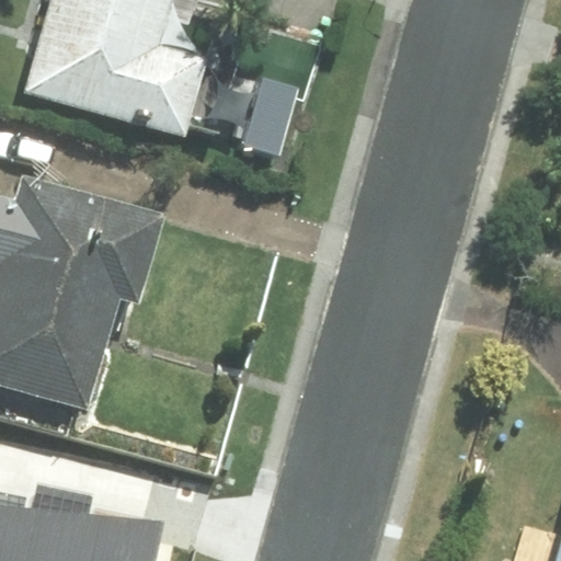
[(157,46),(169,0),(52,0),(26,92),(185,137),(207,60),(157,46)]
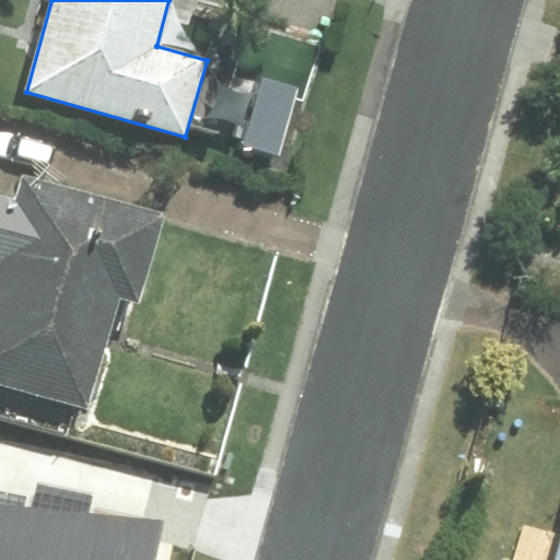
[(140,302),(164,217),(24,178),(18,201),(0,196),(0,382),(89,407),(119,296),(140,302)]
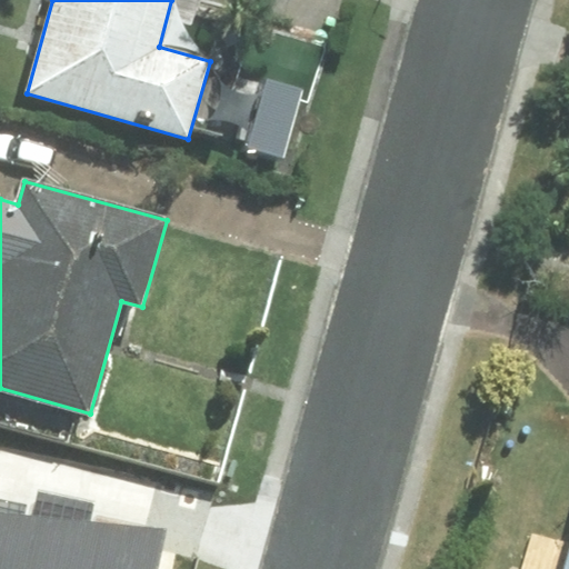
[(65,568),(72,533),(11,521),(10,529),(1,568),(65,568)]
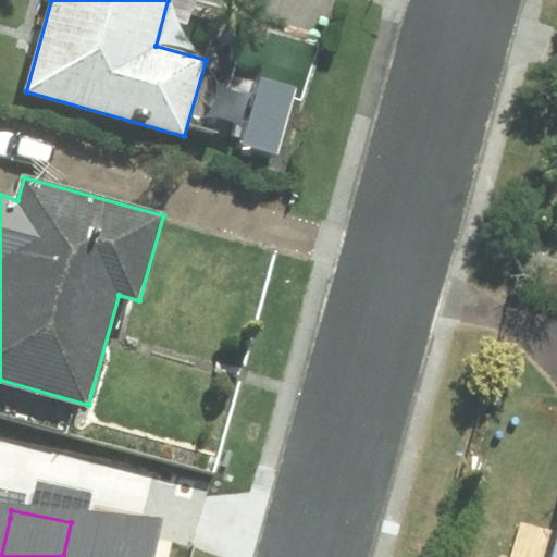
[(0,556),(1,556),(10,518),(0,516),(0,556)]
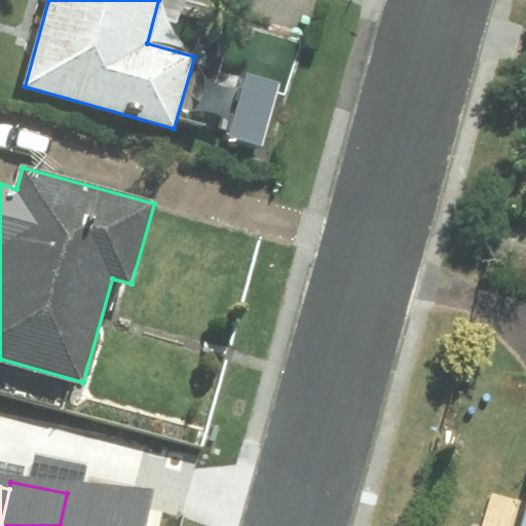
[(120,525),(125,504),(67,493),(60,525),(120,525)]
